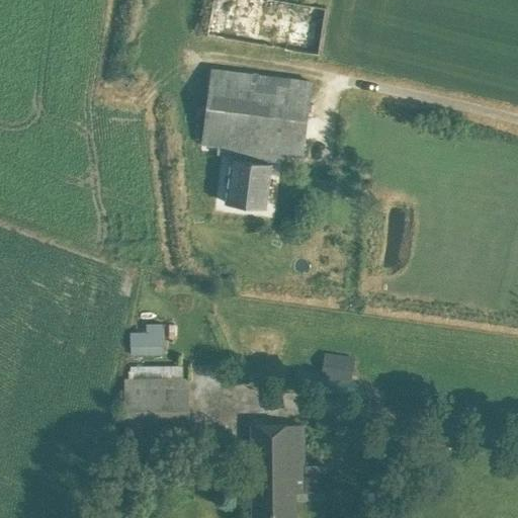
[(283,0),(213,0),(207,34),(319,54),(326,7),(283,0)]
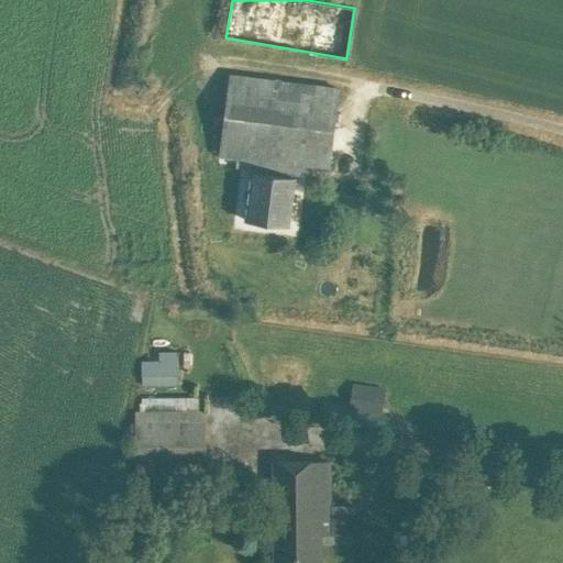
[(220,154),(267,161),(286,163),(329,168),(339,88),(230,75),(220,154)]
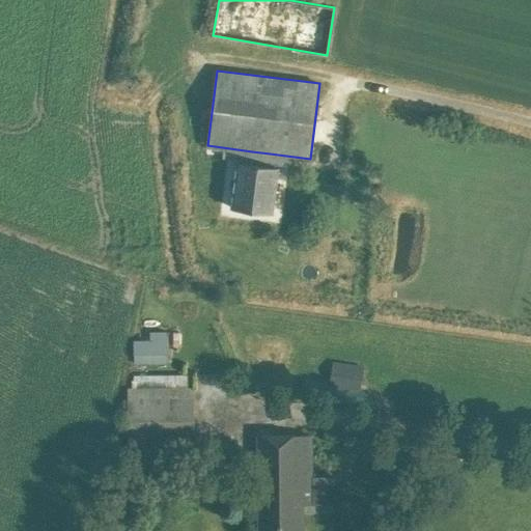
[(231,207),(272,213),(278,167),(269,166),(270,154),(252,151),(250,164),(238,162),(231,207)]
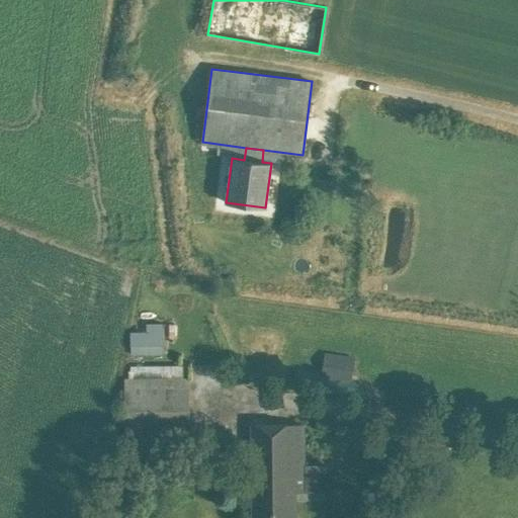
[(131,354),(164,352),(163,322),(146,322),(147,330),(130,330),(131,354)]
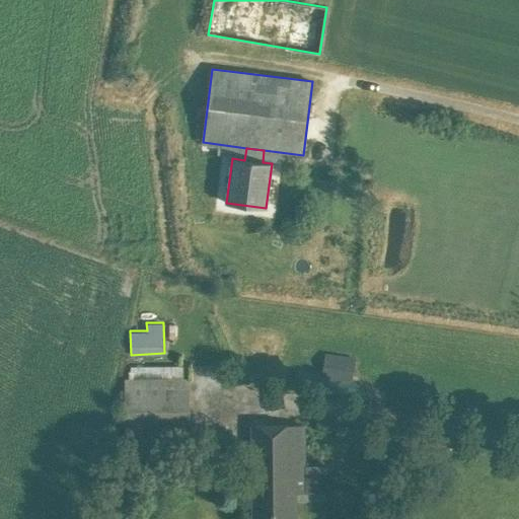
[(321,376),(346,379),(349,357),(324,354),(321,376)]
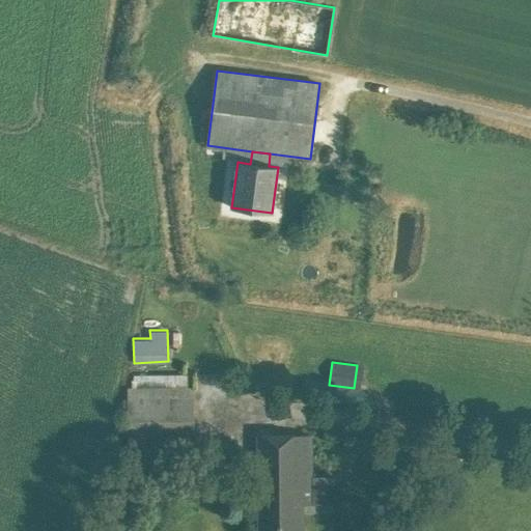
[(194,388),(188,388),(187,374),(134,374),(134,388),(128,389),(128,451),(194,450),(194,388)]
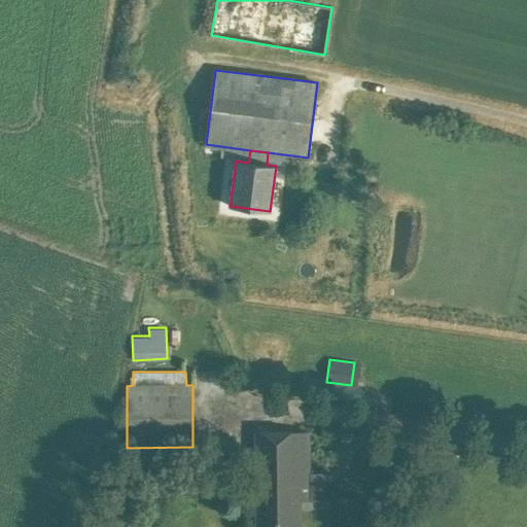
[(309,499),(309,431),(258,431),(258,526),(301,526),(302,499),(309,499)]
